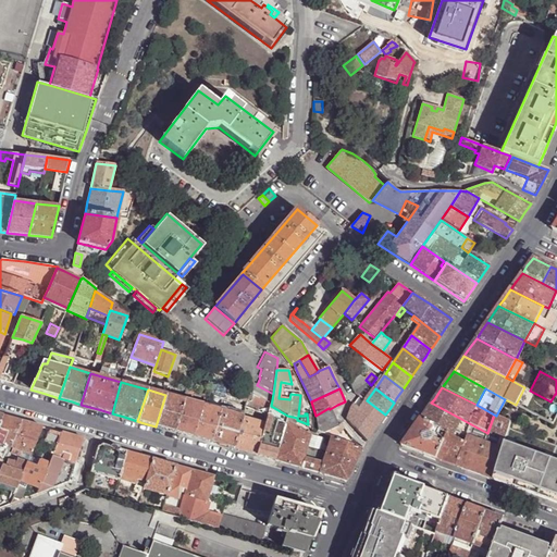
[(246,403),(249,394),(243,390),(243,391),(237,390),(235,398),(246,403)]
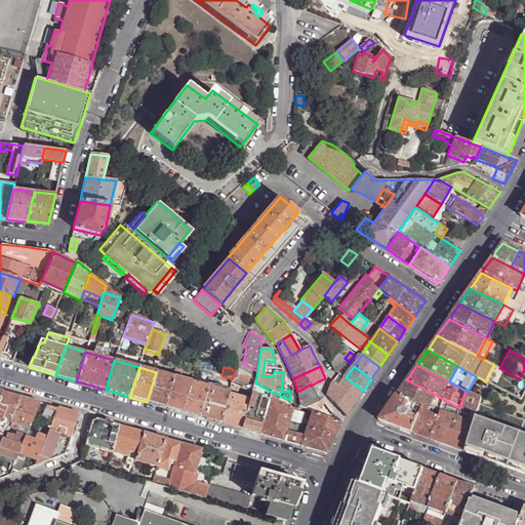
[(251,393),(254,381),(235,371),(232,379),(231,385),(251,393)]
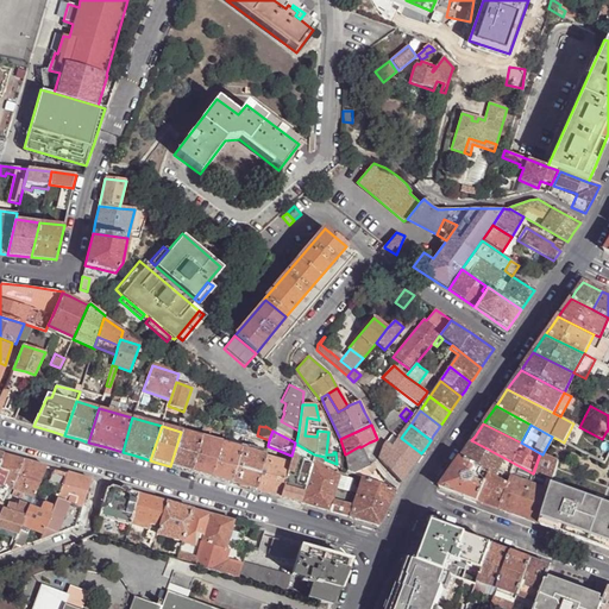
[(180,469),(190,472),(201,438),(181,432),(170,466),(180,469)]
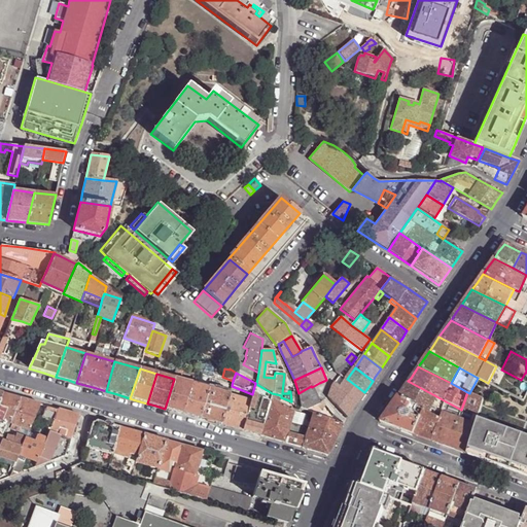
[(364,392),(347,379),(340,375),(335,382),(331,386),(356,403),(364,392)]
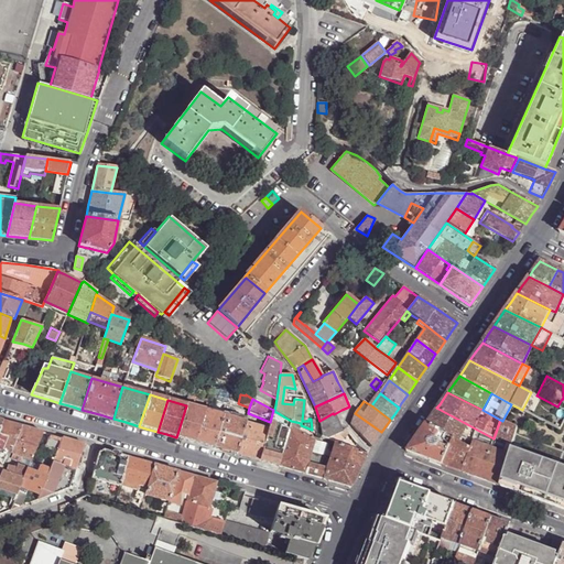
[(186,441),(194,443),(204,411),(186,405),(176,437),(186,441)]
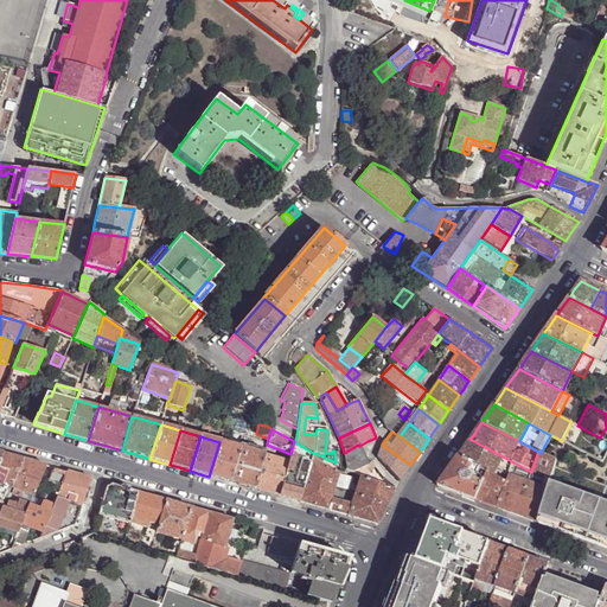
[(458,457),(486,472),(493,474),(503,457),(470,439),(467,442),(458,457)]
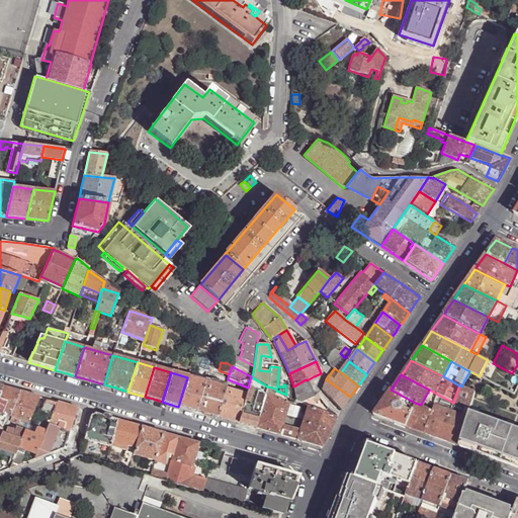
[(267,386),(252,377),(251,376),(248,387),(246,395),(237,424),(248,427),(255,429),(261,406),(254,404),(255,398),(253,397),(255,391),(265,394),(265,392),(267,386)]
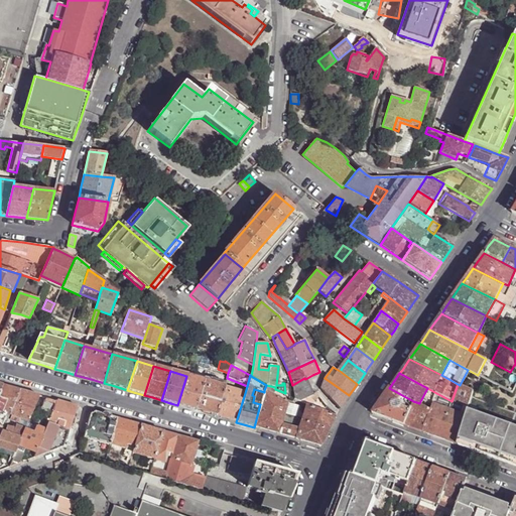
[(504,383),(502,387),(512,393),(515,384),(515,375),(509,386),(504,383)]
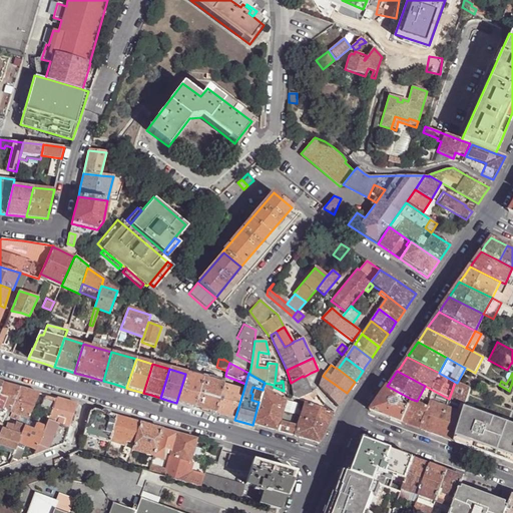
[(187,406),(194,408),(202,379),(185,374),(176,403),(187,406)]
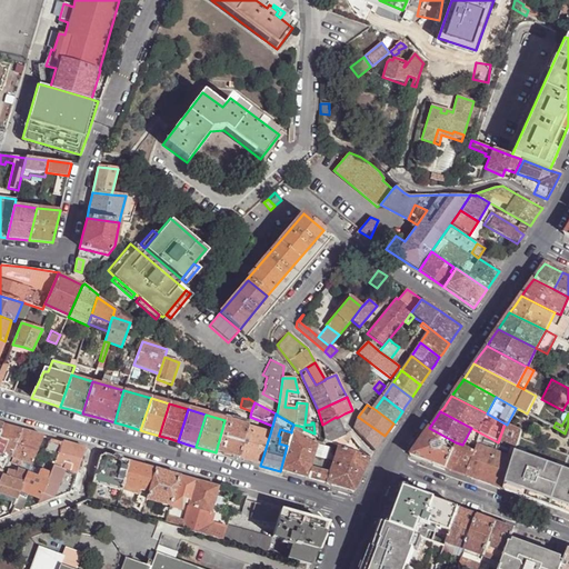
[(336,417),(322,425),(322,442),(329,445),(342,438),(345,437),(345,436),(340,426),(337,418),(336,417)]
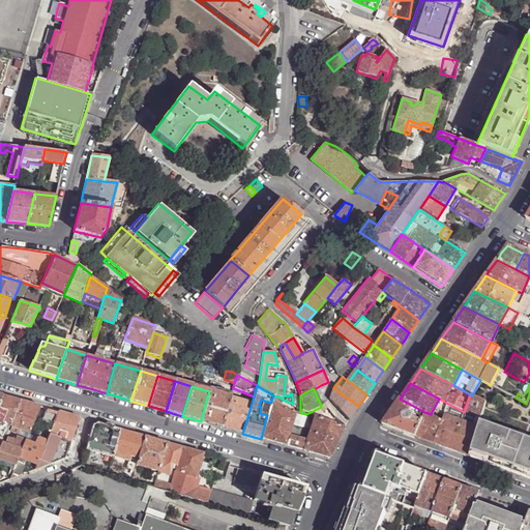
[(357,409),(358,406),(333,388),(329,400),(346,418),(348,420),(357,409)]
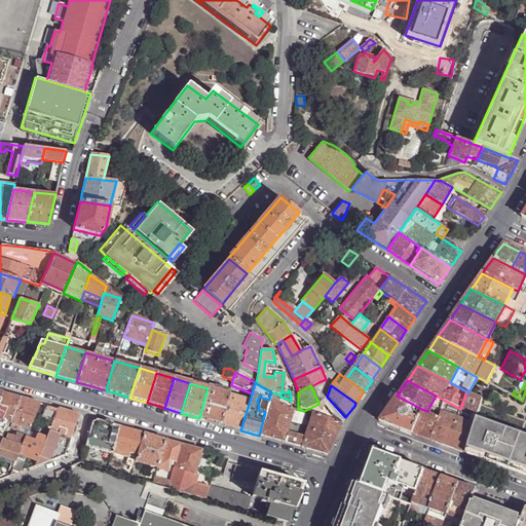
[(208,420),(220,424),(228,393),(208,388),(199,418),(208,420)]
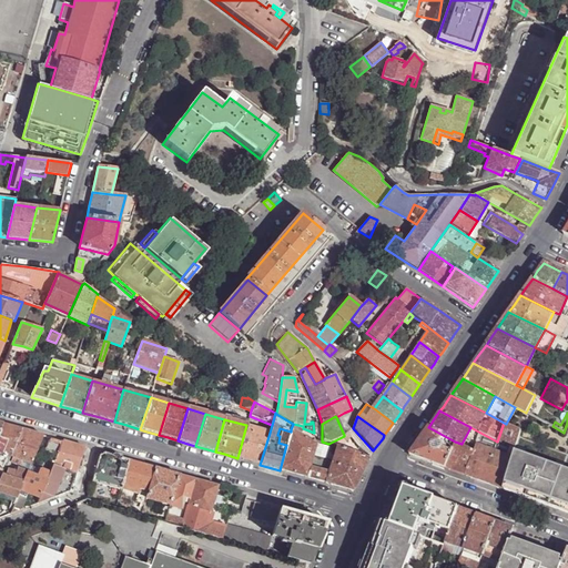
[(3,423),(0,429),(0,450),(11,455),(22,428),(12,425),(3,423)]
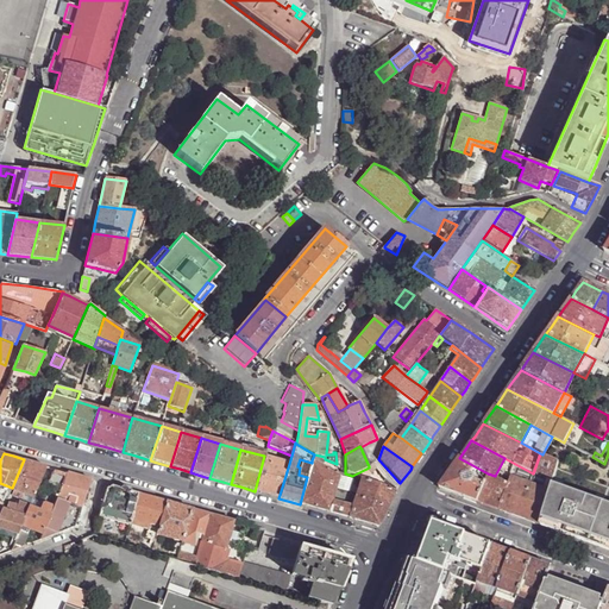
[(529,521),(538,523),(550,484),(556,462),(542,454),(540,453),(533,473),(515,464),(510,476),(507,483),(498,509),(509,514),(529,521)]
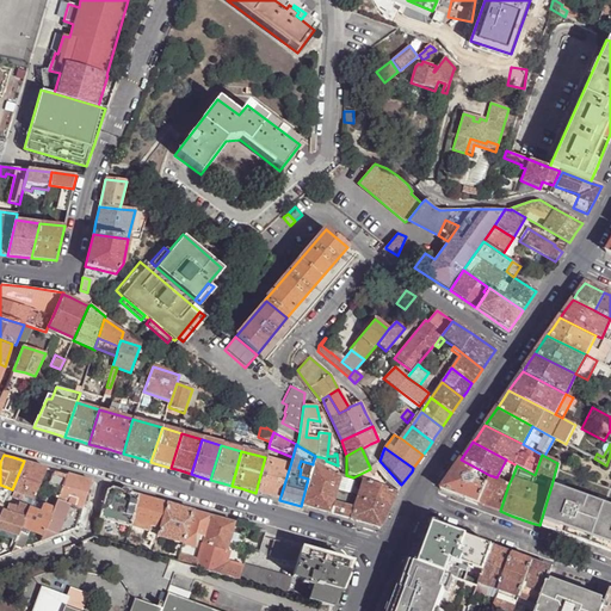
[(270,497),(279,500),(290,466),(265,457),(255,493),(270,497)]
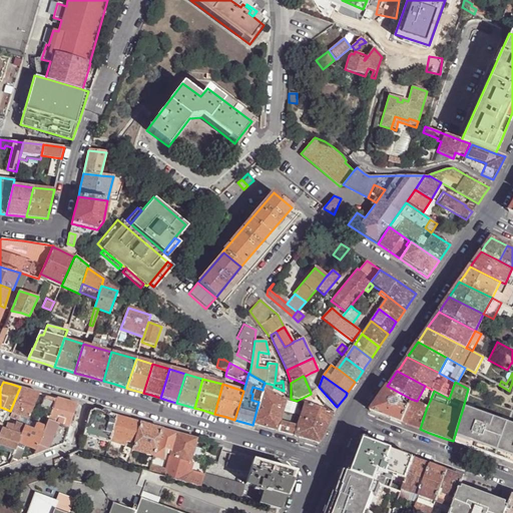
[(388,417),(401,422),(411,399),(387,386),(370,411),(388,417)]
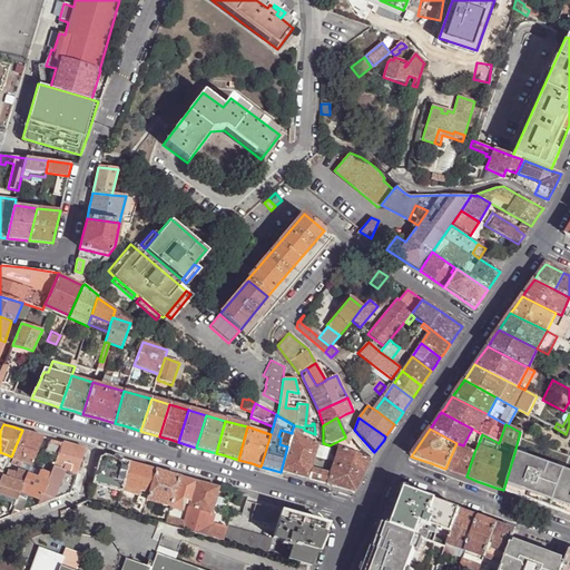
[(29,470),(43,435),(32,432),(22,430),(11,457),(15,459),(12,462),(29,470)]
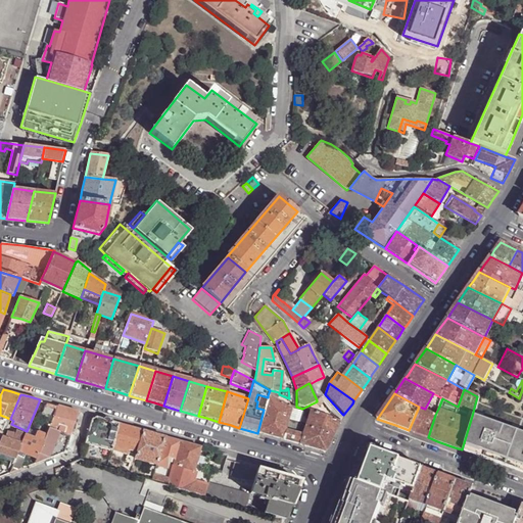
[(266,435),(283,440),(289,419),(291,408),(268,395),(268,397),(264,410),(257,433),(266,435)]
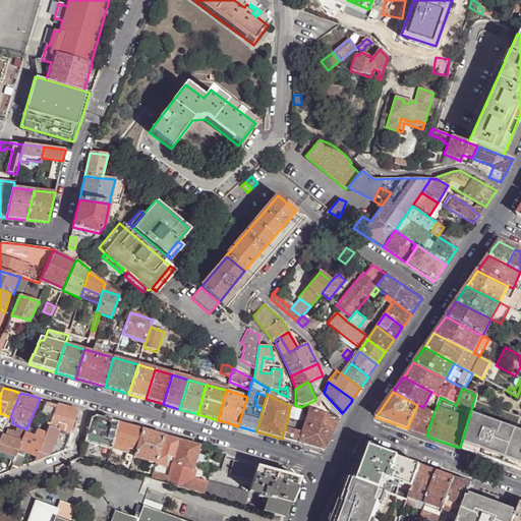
[(320,398),(315,399),(315,400),(313,401),(317,406),(322,402),(320,398)]
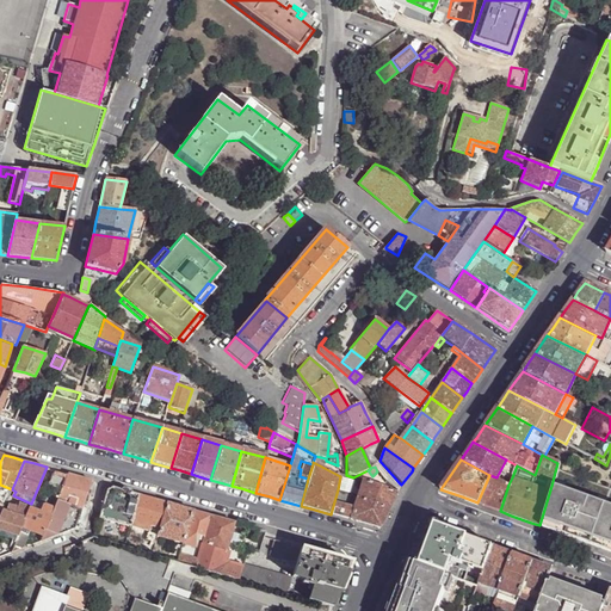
[(68,473),(56,469),(49,487),(61,492),(68,473)]
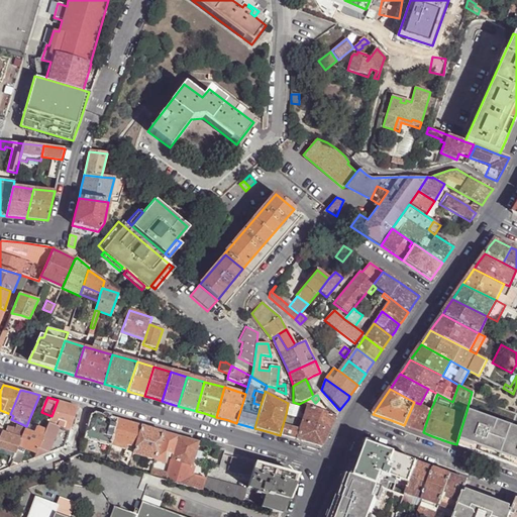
[(47,452),(59,428),(63,429),(64,427),(71,430),(78,407),(68,403),(58,400),(52,416),(45,430),(36,452),(34,457),(47,452)]
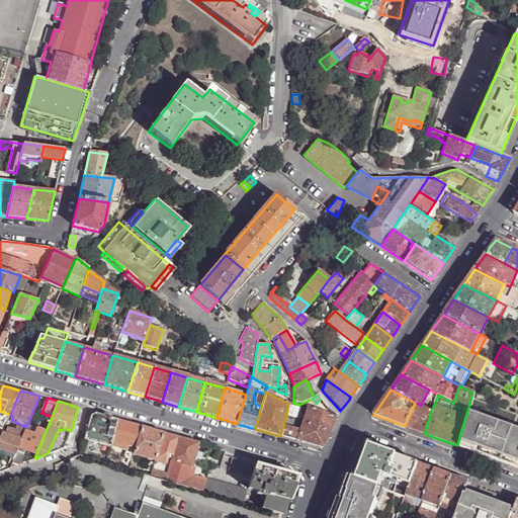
[(414,430),(424,433),(431,411),(421,405),(415,403),(405,426),(414,430)]
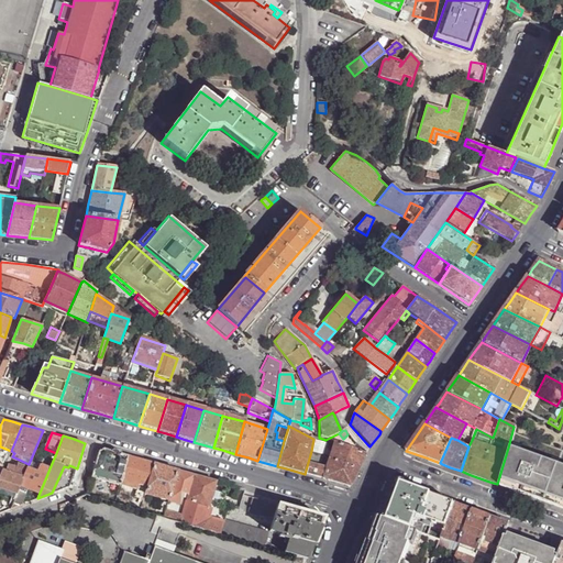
[(350,487),(365,455),(334,443),(328,461),(321,478),(327,481),(345,486),(350,487)]
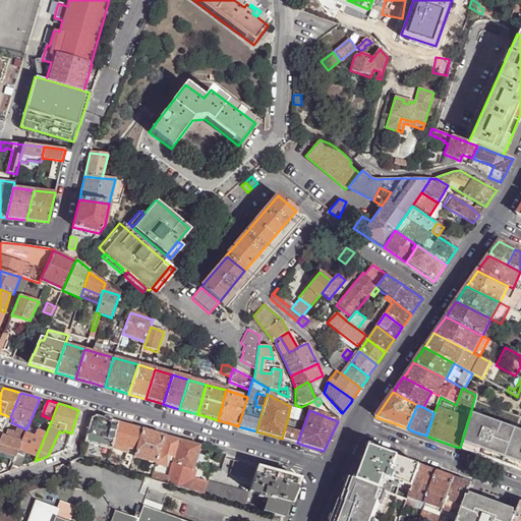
[(0,421),(7,424),(10,417),(0,413),(0,421)]
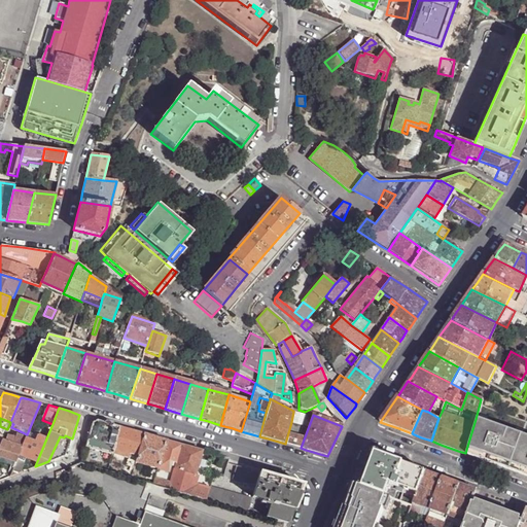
[(93,422),(85,447),(112,454),(120,426),(98,419),(93,422)]
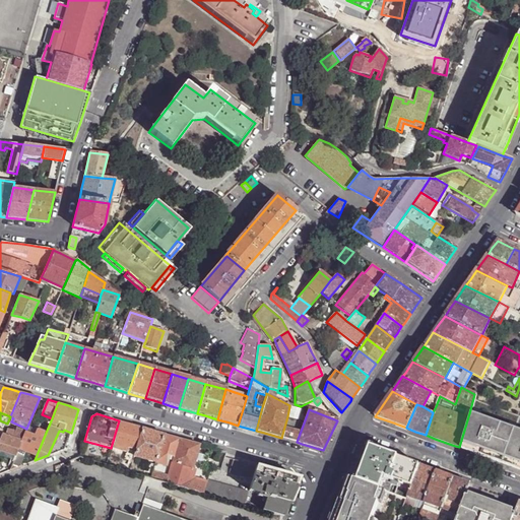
[(519,469),(519,432),(513,430),(506,428),(478,416),(471,414),(469,413),(459,447),(467,450),(492,459),(519,469)]
